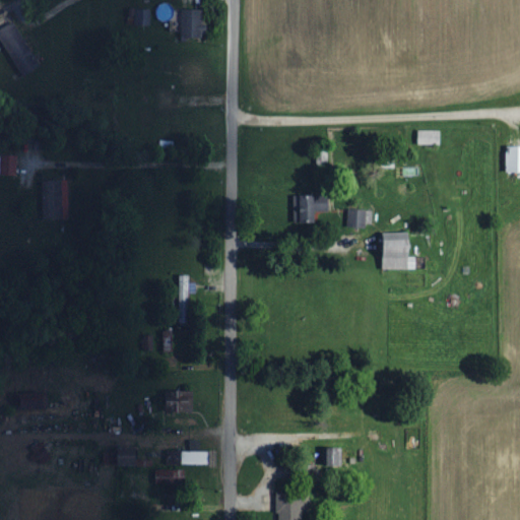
[(149,9),(134,9),(135,25),(150,24),(149,9)]
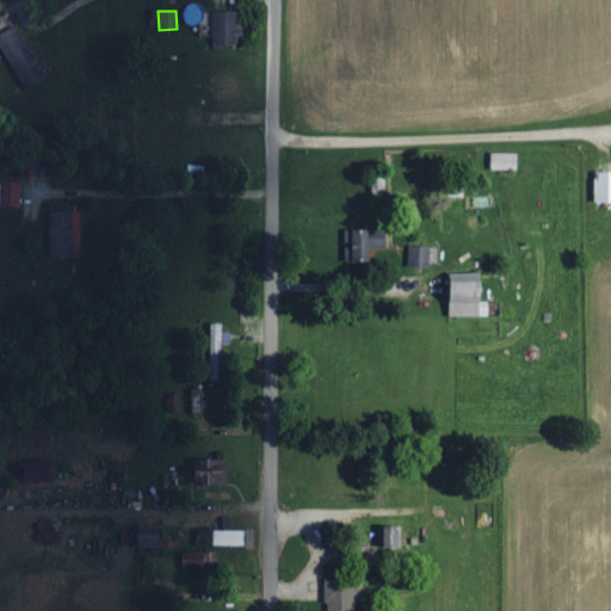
[(213,44),(239,44),(240,11),(214,11),(213,44)]
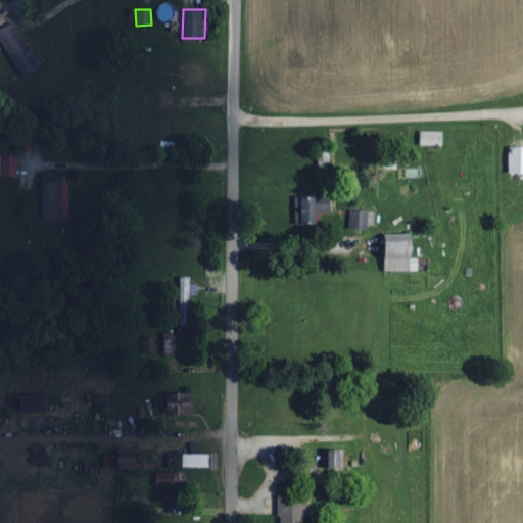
[(41,66),(13,20),(0,28),(0,38),(24,77),(41,66)]
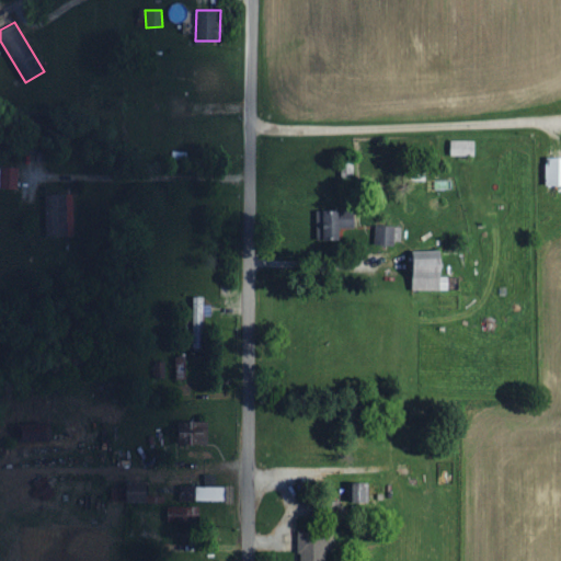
[(451,156),(474,156),(476,141),(451,140),(451,156)]
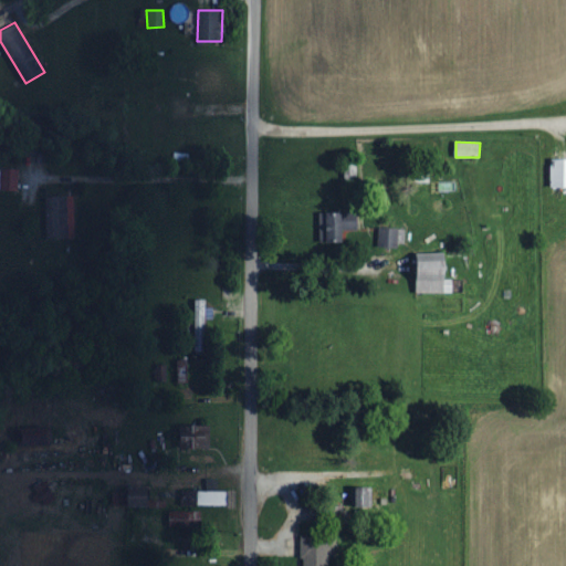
[(552,187),(565,187),(565,158),(553,158),(552,187)]
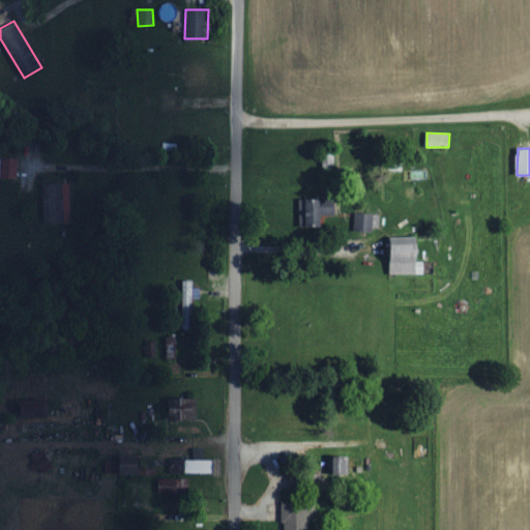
[(0,177),(18,178),(19,157),(0,156),(0,177)]
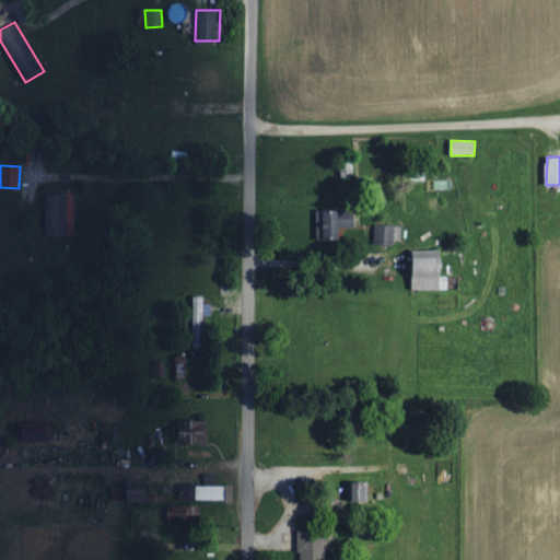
[(45,194),(46,235),(76,235),(74,194),(45,194)]
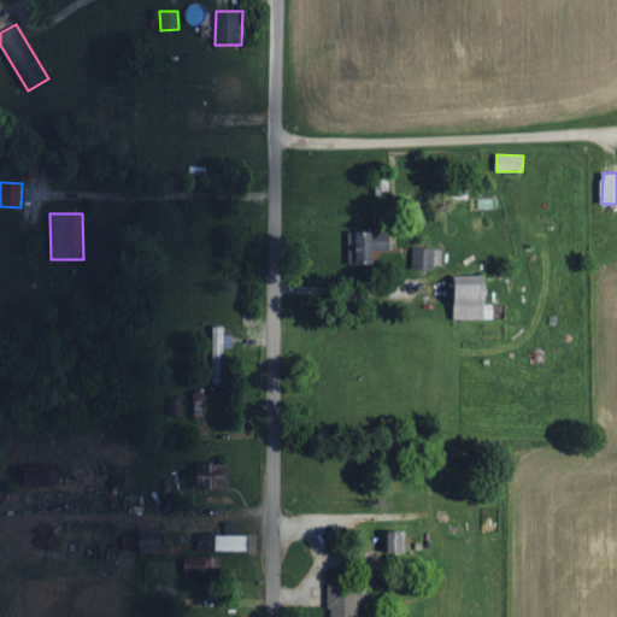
[(392,230),(348,231),(350,250),(356,250),(356,266),(382,266),(382,251),(393,250),(392,230)]
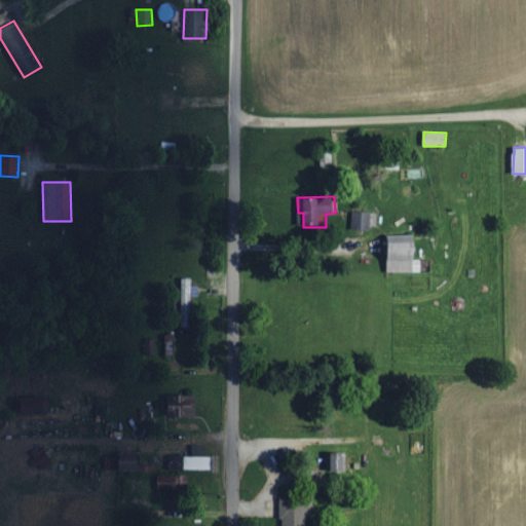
[(351,228),(377,229),(377,213),(352,212),(351,228)]
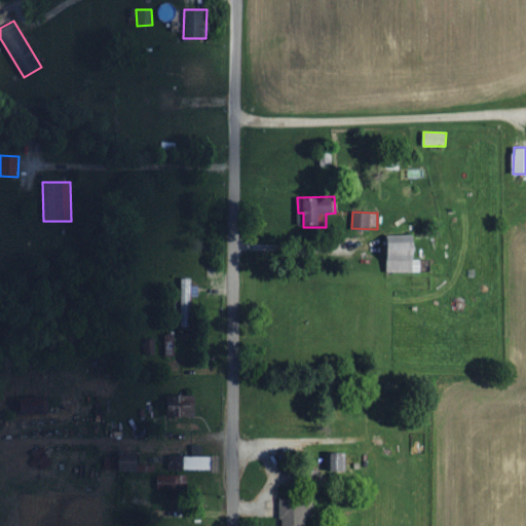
[(421,272),(421,260),(417,260),(418,235),(389,234),(388,272),(421,272)]
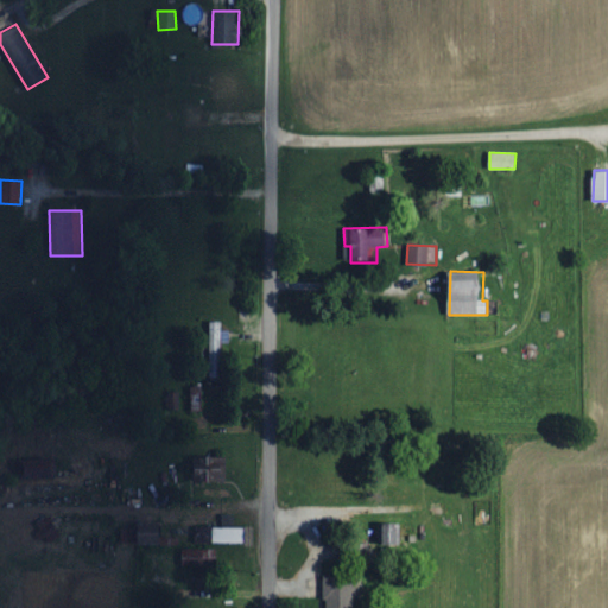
[(211,378),(221,378),(220,342),(229,342),(228,331),(222,331),(222,322),(209,322),(211,378)]
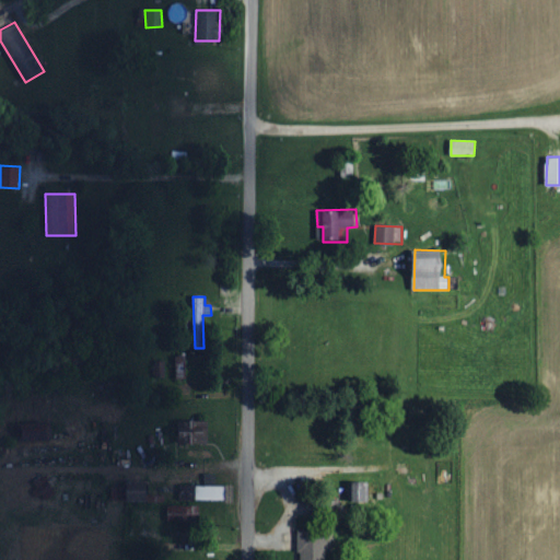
[(206,421),(179,420),(179,443),(206,444),(206,421)]
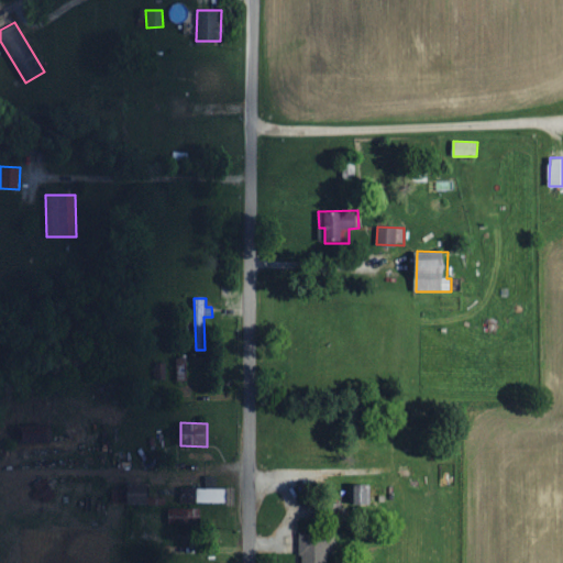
[(350,485),(351,505),(372,505),(371,484),(350,485)]
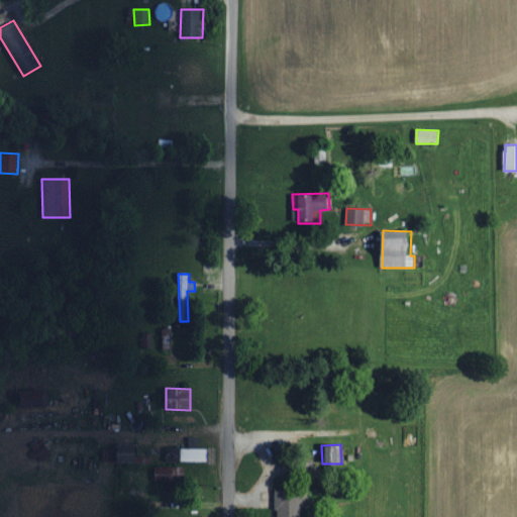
[(167,448),(167,462),(210,461),(209,447),(167,448)]
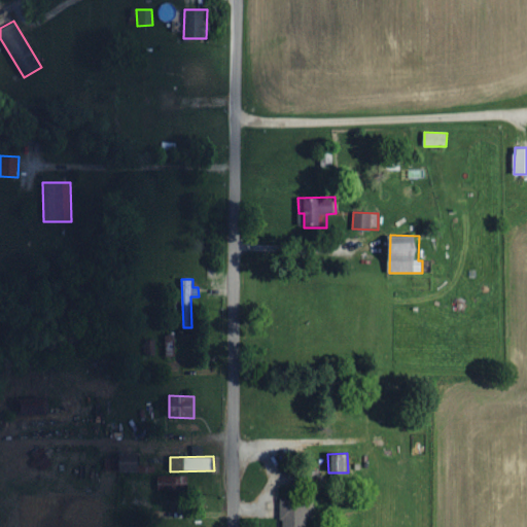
[(159,491),(182,490),(182,476),(159,477),(159,491)]
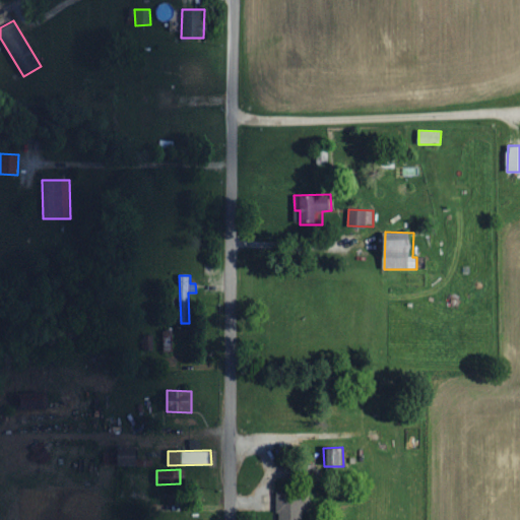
[(278,519),(305,519),(306,496),(279,495),(278,519)]
